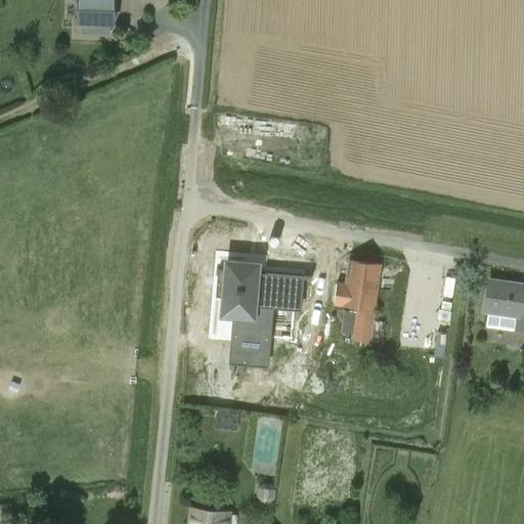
[(110,36),(111,24),(114,24),(115,0),(71,0),(76,4),(79,5),(79,23),(81,23),(80,35),(110,36)]
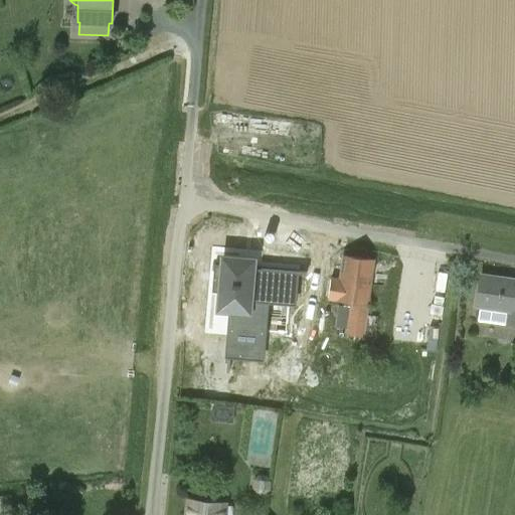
[(294,303),(298,270),(251,265),(252,251),(226,249),(224,260),(213,260),(211,285),(223,287),(222,296),(219,323),(248,325),(251,297),(294,303)]
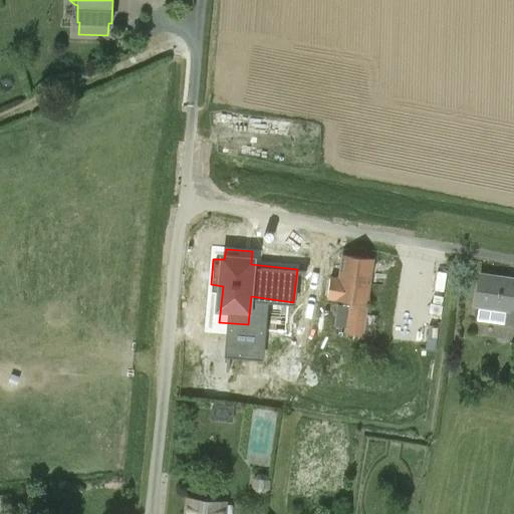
[(330,277),(327,298),(344,300),(343,304),(347,305),(343,333),(363,336),(374,337),(377,315),(365,314),(372,259),(342,255),(339,278),(330,277)]
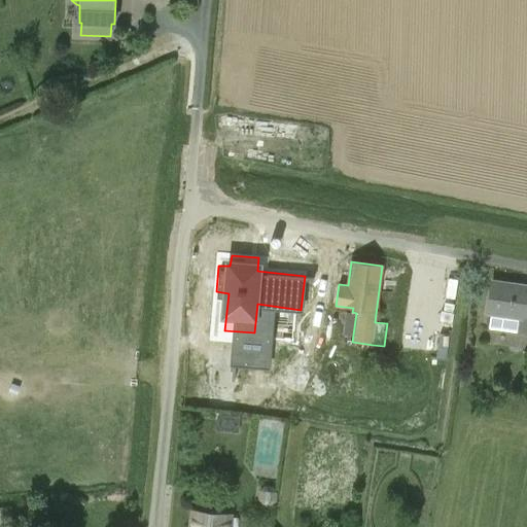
[(490,328),(526,334),(526,285),(492,281),(488,314),(492,314),(490,328)]
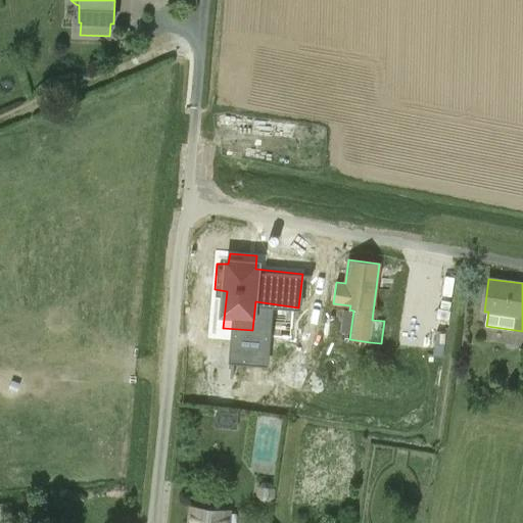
[(260,497),(268,498),(274,494),(275,486),(270,480),(263,479),(256,484),(255,492),(260,497)]
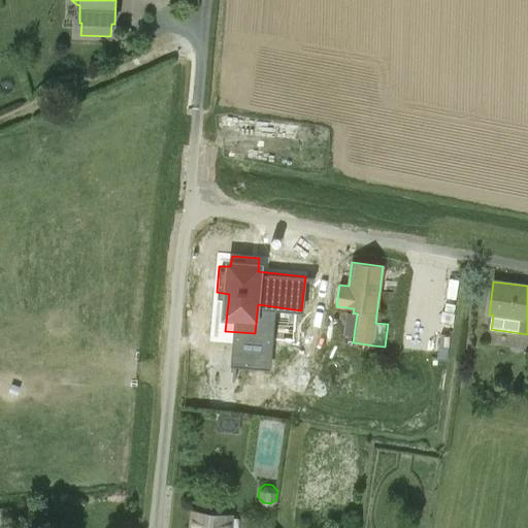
[(228,527),(230,516),(195,513),(193,527),(228,527)]
